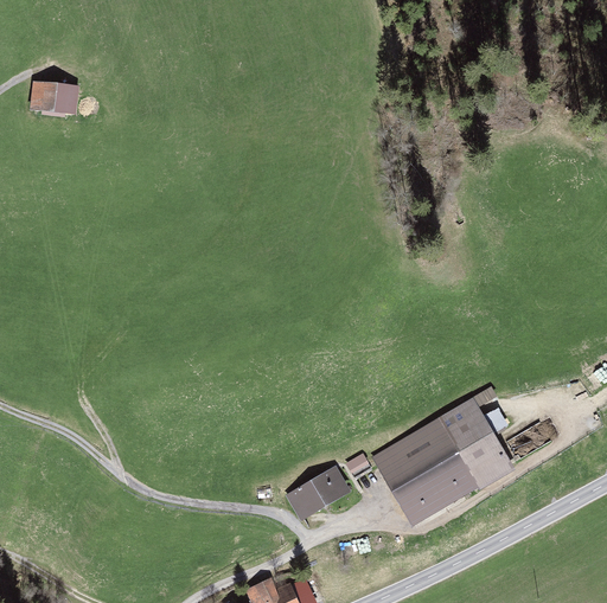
[(77,82),(34,71),(24,115),(65,126),(77,82)]
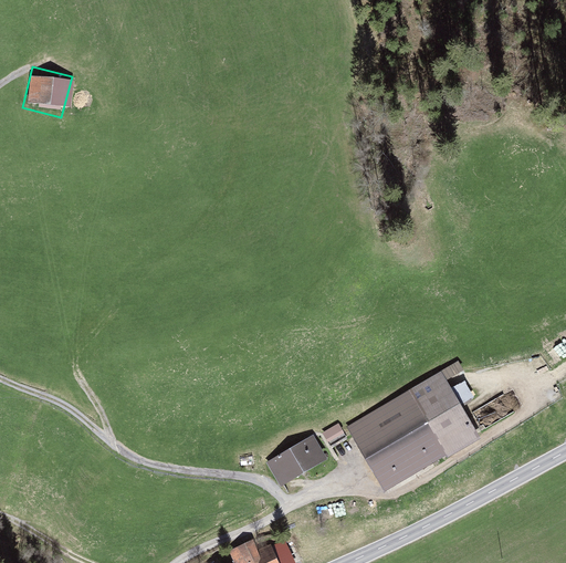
[(531,148),(524,142),(514,150),(521,157),(531,148)]
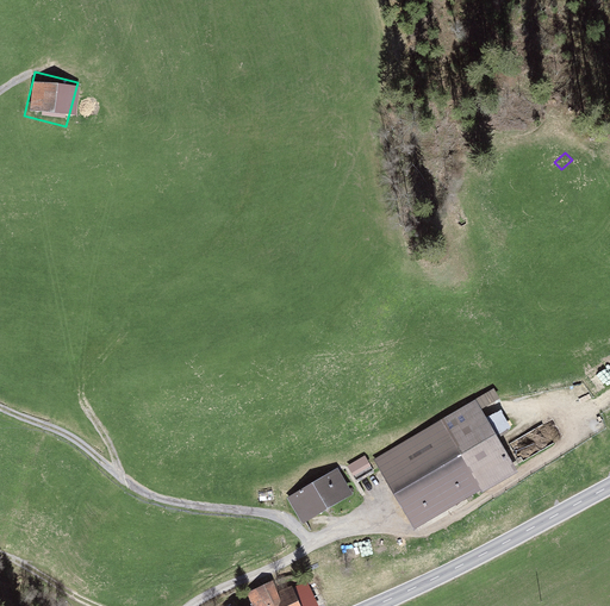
[(475,399),(373,457),(414,529),(516,470),(475,399)]
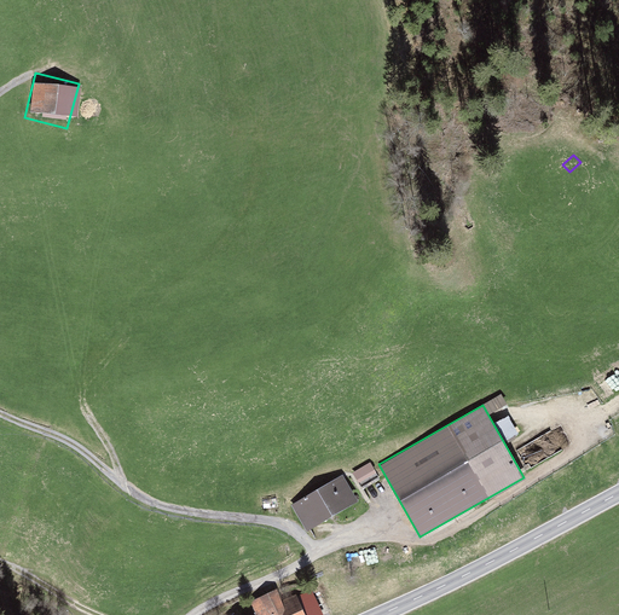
[(371,462),(353,470),(360,483),(379,474),(371,462)]
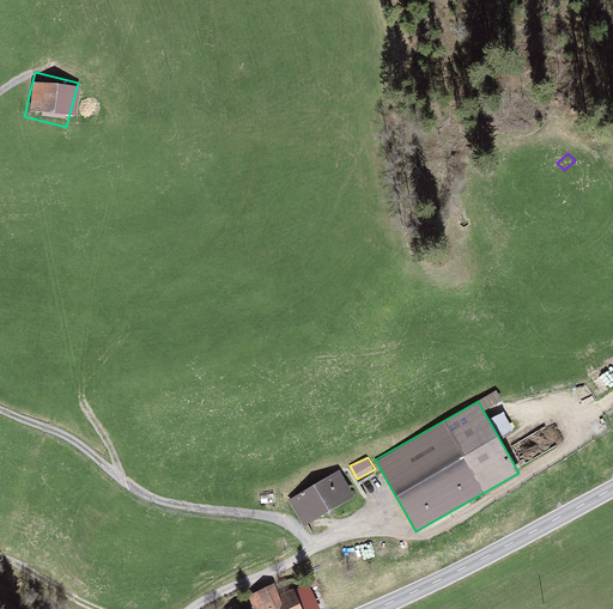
[(352,497),(339,472),(295,494),(308,519),(352,497)]
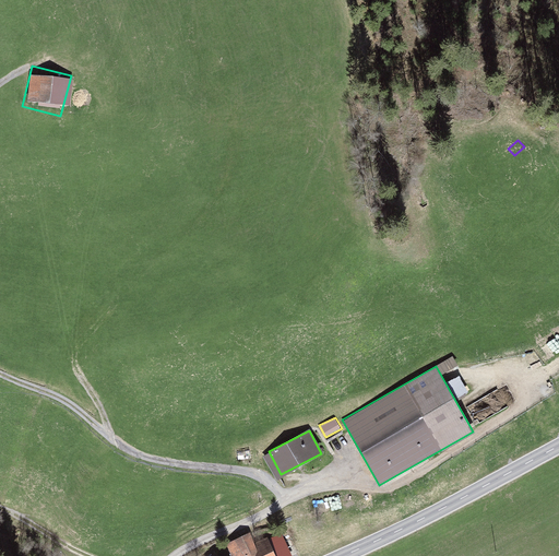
[(284,525),(215,555),(288,555),(296,553),(284,525)]
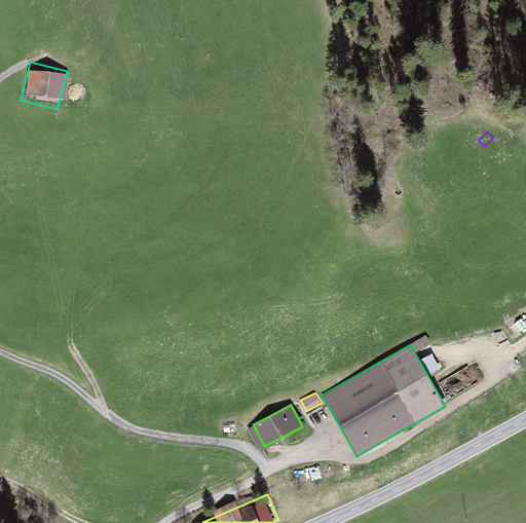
All buildings are outlined.
